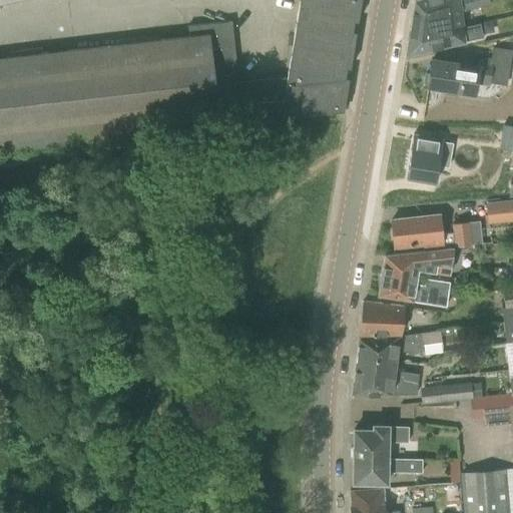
[(358,22),(361,0),(299,0),(287,78),(238,83),(231,21),(187,26),(188,37),(0,58),(0,150),(219,126),(219,125),(343,112),(349,78),(345,78),(346,68),(350,69),(356,32),(353,31),(354,22),(358,22)]
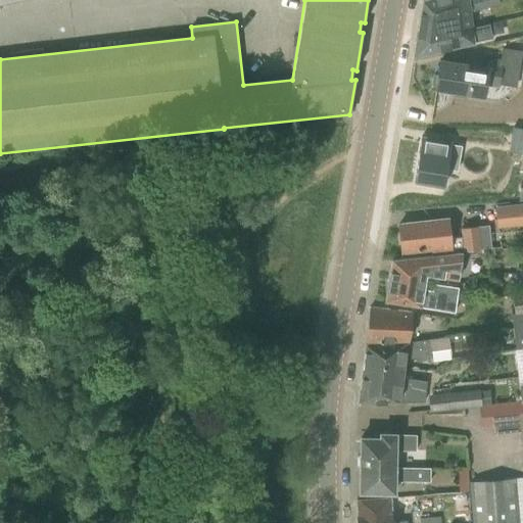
[(488,7),(485,0),(424,0),(423,1),(414,57),(502,36),(503,42),(517,39),(512,20),(488,26),(487,24),(471,28),(469,11),(488,7)]
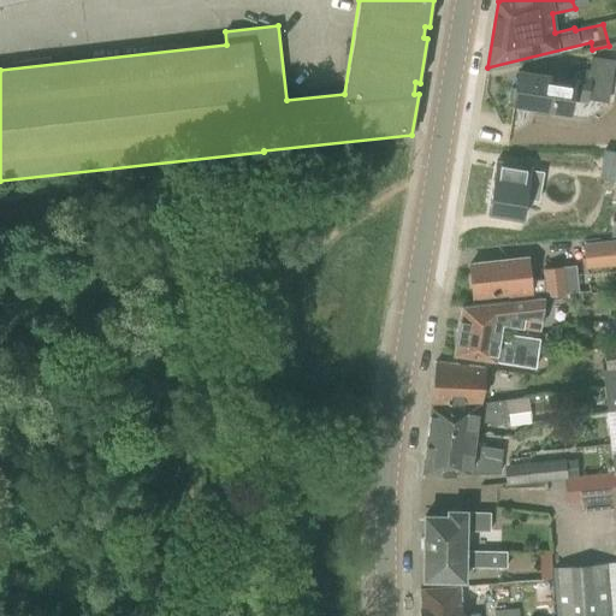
[(572,73),(570,81),(517,72),(513,105),(568,113),(570,100),(587,104),(588,100),(608,102),(614,60),(591,57),(590,70),(581,69),(580,75),(572,73)]
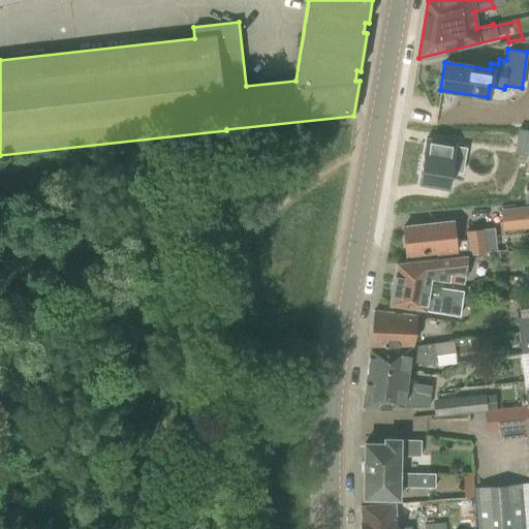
[(528,155),(528,154),(528,129),(519,128),(515,153),(528,155)]
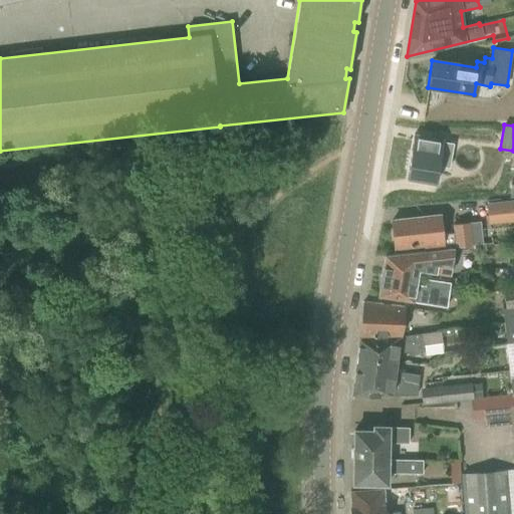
[(419,127),(410,172),(441,177),(448,131),(419,127)]
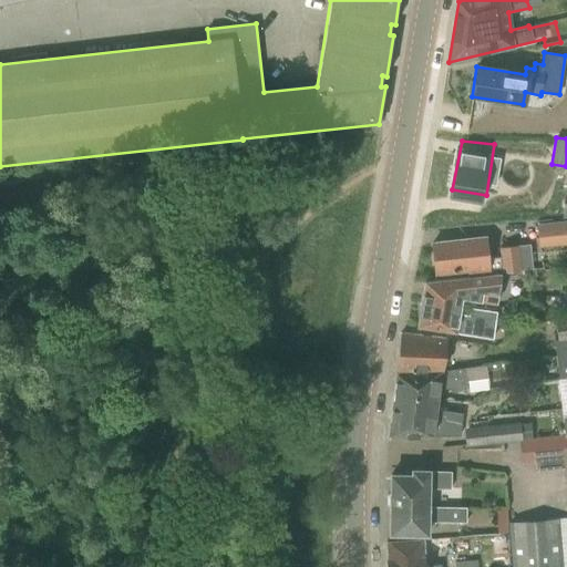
[(566,219),(536,224),(538,247),(566,244),(566,219)]
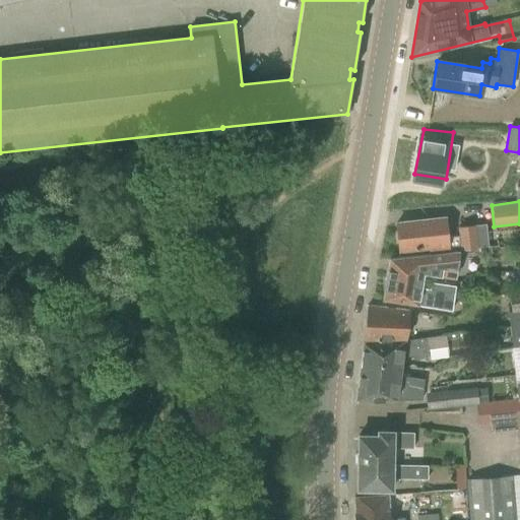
[(447,246),(448,250),(459,249),(460,252),(478,249),(476,224),(457,226),(458,237),(447,239),(444,218),(397,223),(399,250),(427,248),(427,247),(447,246)]
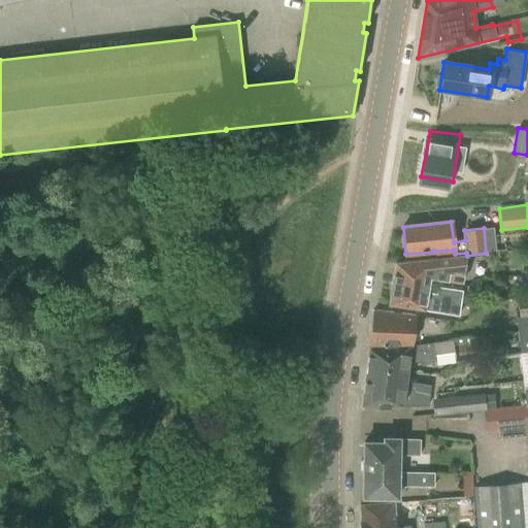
[(396,263),(393,282),(428,287),(429,277),(462,283),(466,254),(396,263)]
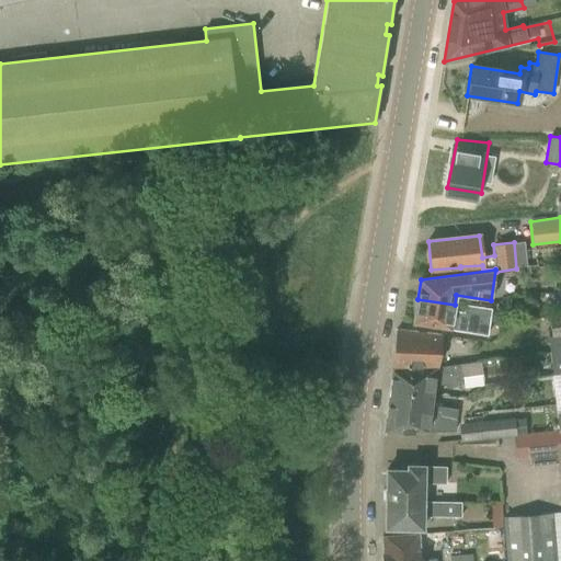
[(455,305),(418,299),(414,323),(450,329),(487,335),(491,308),(465,304),(464,311),(454,310),(455,305)]
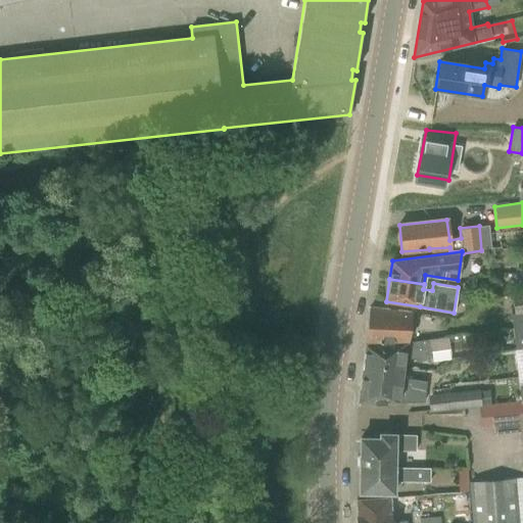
[(511,315),(513,331),(522,329),(522,293),(512,296),(514,314),(511,315)]
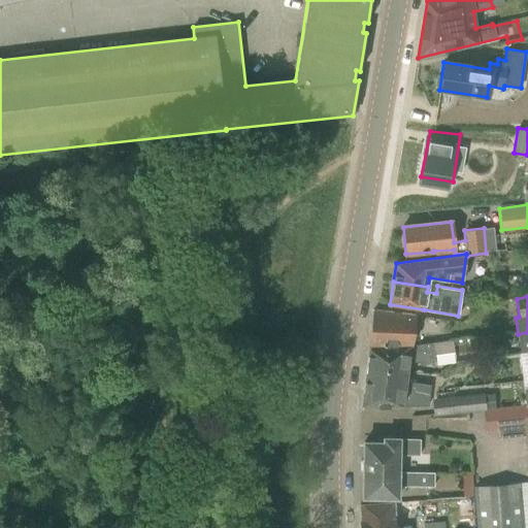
[(373,310),(369,345),(410,347),(410,344),(414,316),(373,310)]
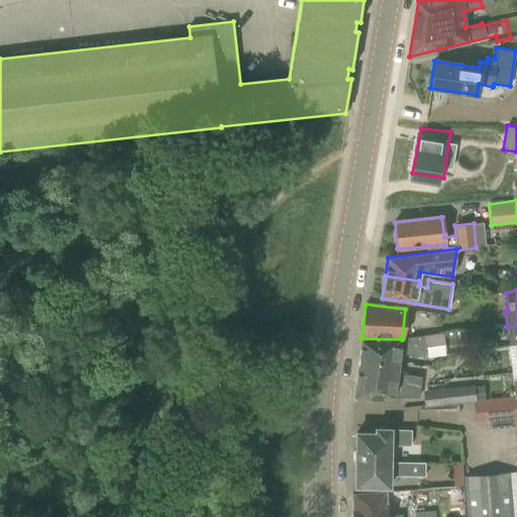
[(516,344),(516,325),(507,327),(510,346),(516,344)]
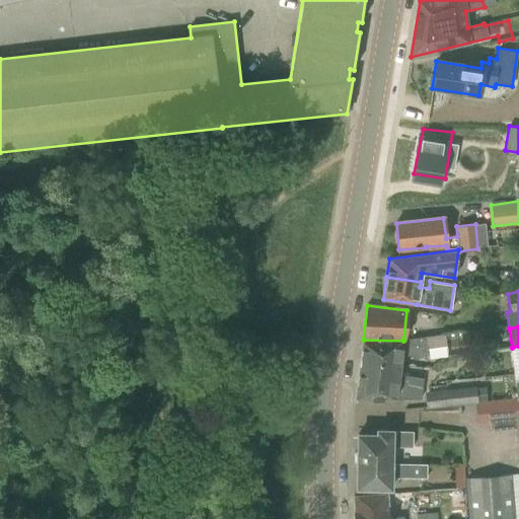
[(363,340),(360,365),(399,366),(400,356),(426,359),(427,349),(446,347),(445,335),(403,339),(403,341),(363,340)]
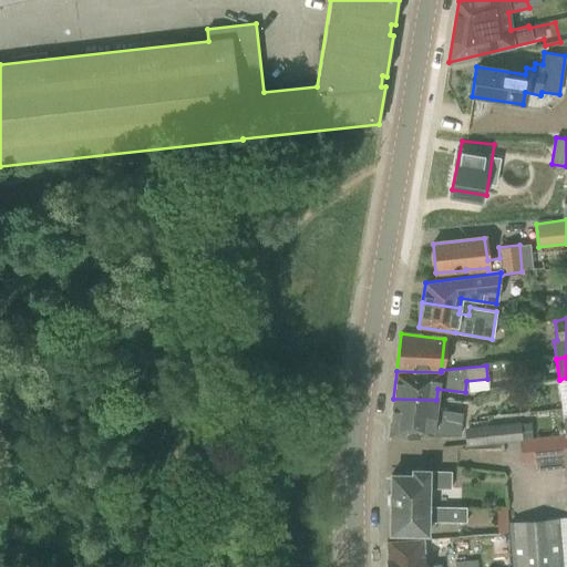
[(393,399),(390,419),(434,418),(434,421),(436,421),(459,424),(461,424),(462,414),(435,410),(436,400),(393,399)]
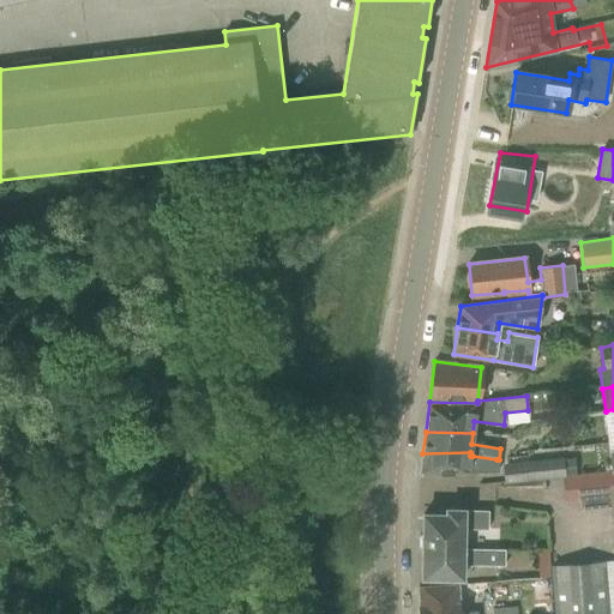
[(470,452),(422,453),(420,474),(468,473),(498,473),(499,459),(497,459),(473,456),(470,456),(470,452)]
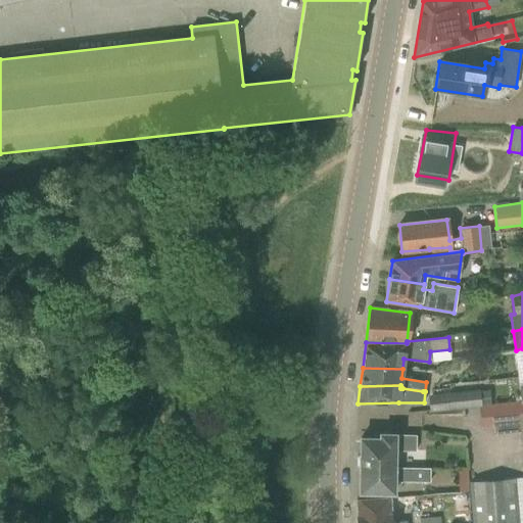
[(429,412),(479,407),(478,401),(481,400),(480,388),(428,394),(429,412)]
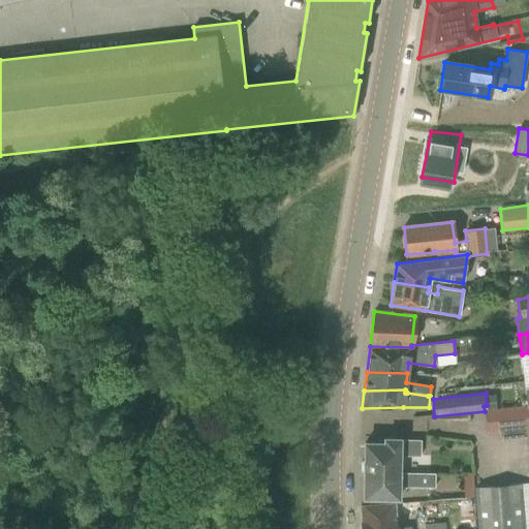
[(528,405),(497,410),(485,411),(487,433),(500,432),(500,439),(526,436),(526,438),(528,438),(528,405)]
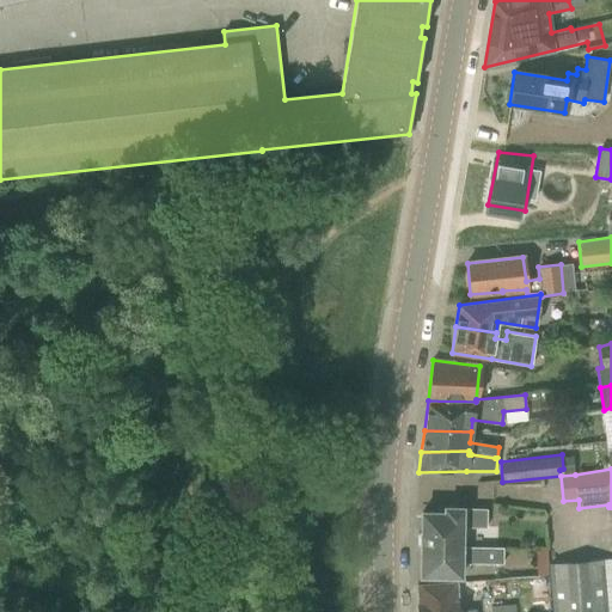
[(418,545),(420,546),(503,549),(503,548),(460,546),(461,527),(487,528),(487,509),(461,508),(445,508),(445,514),(422,513),(422,533),(418,536),(418,545)]
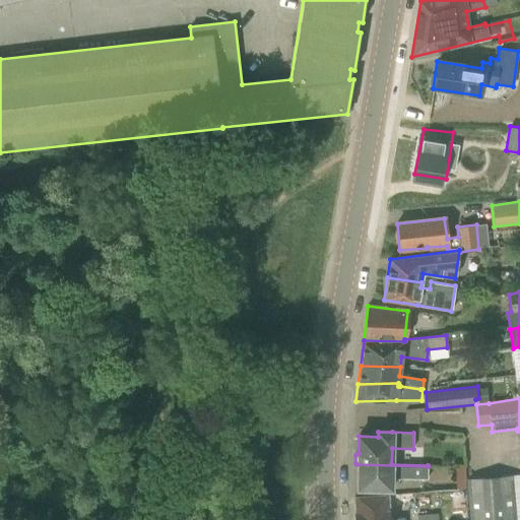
[(428,466),(356,464),(359,465),(358,489),(391,490),(391,478),(427,479),(428,466)]
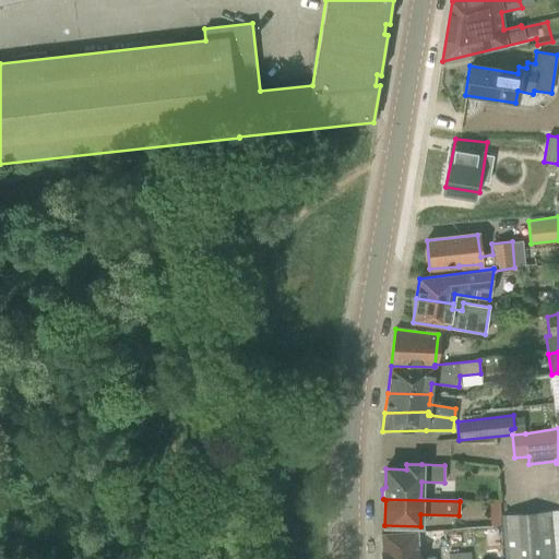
[(558,558),(558,510),(501,515),(504,558),(558,558)]
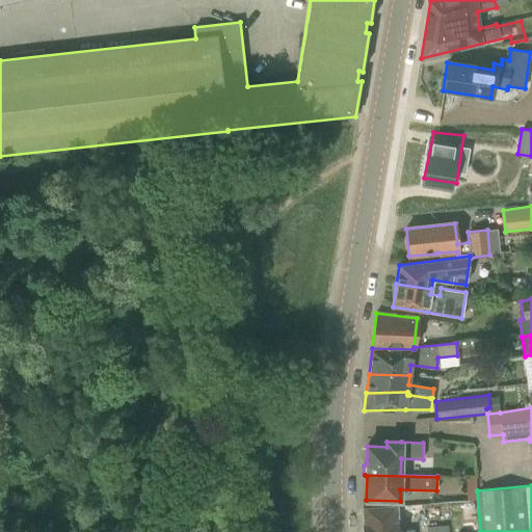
[(396,507),(362,509),(363,531),(413,531),(414,531),(398,531),(396,507)]
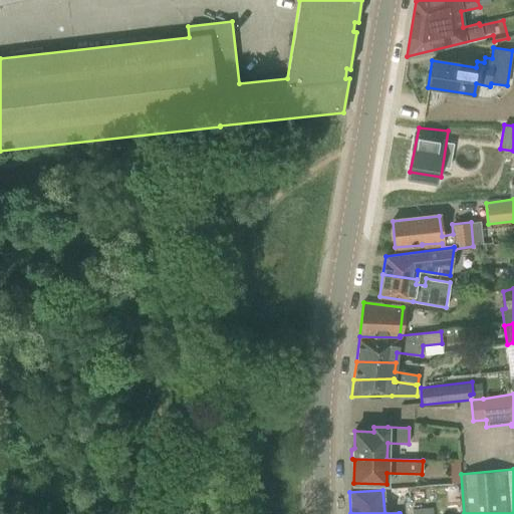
All buildings are outlined.
